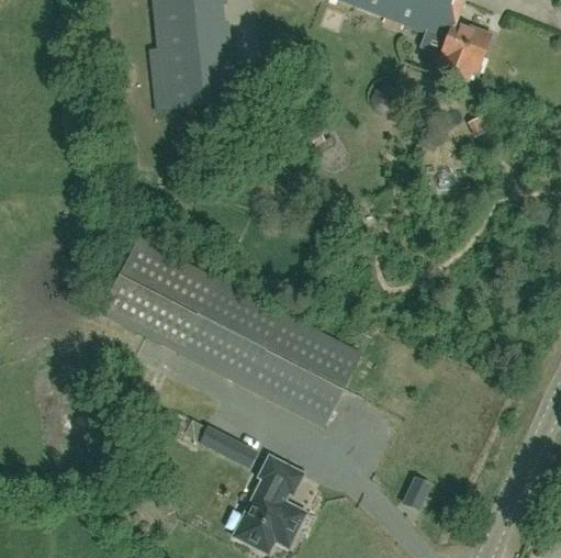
[(154,0),(163,109),(204,105),(197,8),(211,7),(210,0),(154,0)]
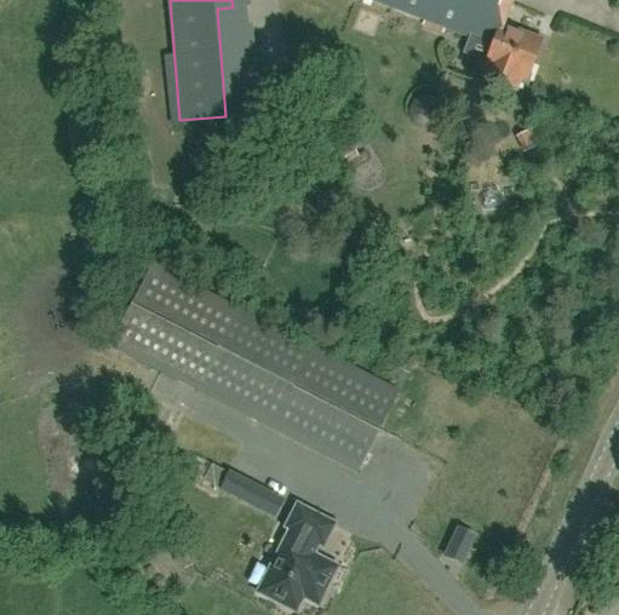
[(483,59),(487,61),(483,72),(515,84),(519,74),(526,76),(542,36),(500,21),(508,0),(378,0),(489,44),(483,59)]
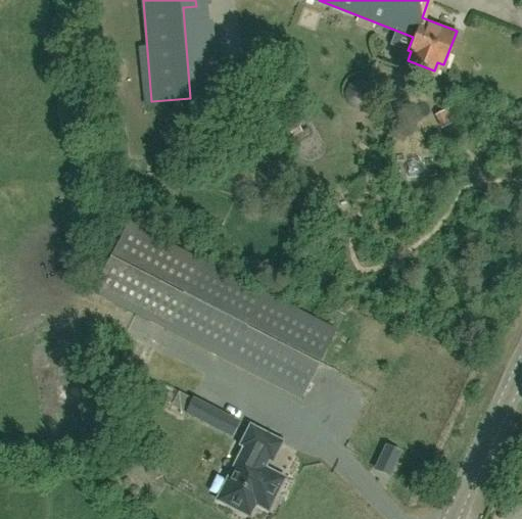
[(91,291),(164,327),(299,396),(334,329),(199,260),(128,222),(91,291)]
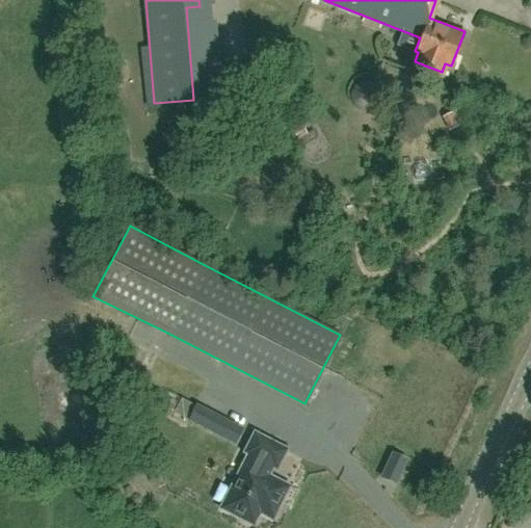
[(212,428),(220,413),(194,400),(186,416),(212,428)]
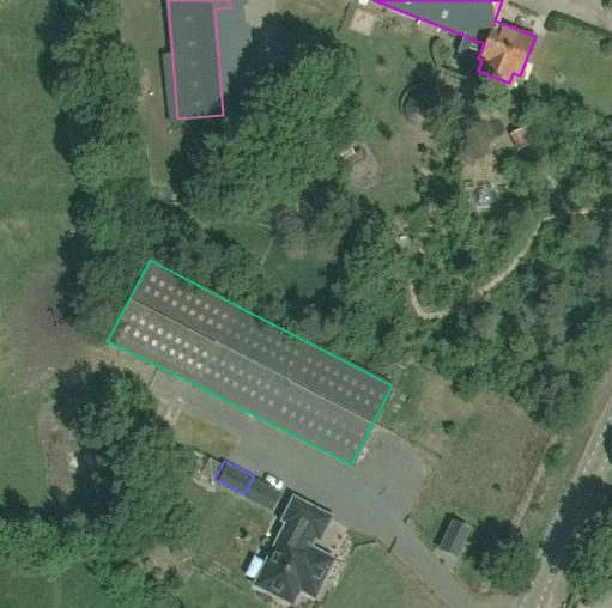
[(313,534),(316,535),(327,516),(292,498),(283,518),(286,521),(254,583),(289,601),(297,587),(311,594),(329,558),(306,546),(313,534)]
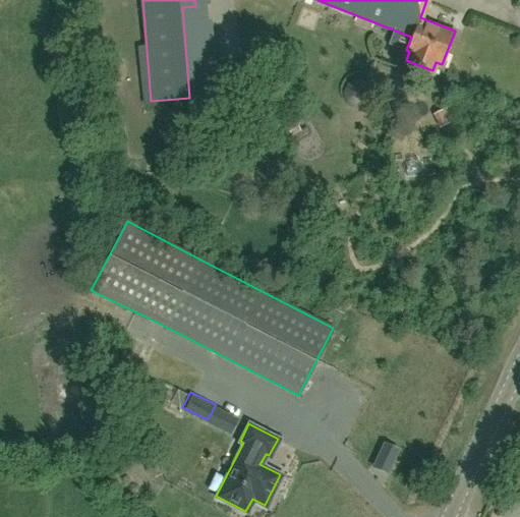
[(376,456),(390,462),(398,446),(384,440),(376,456)]
